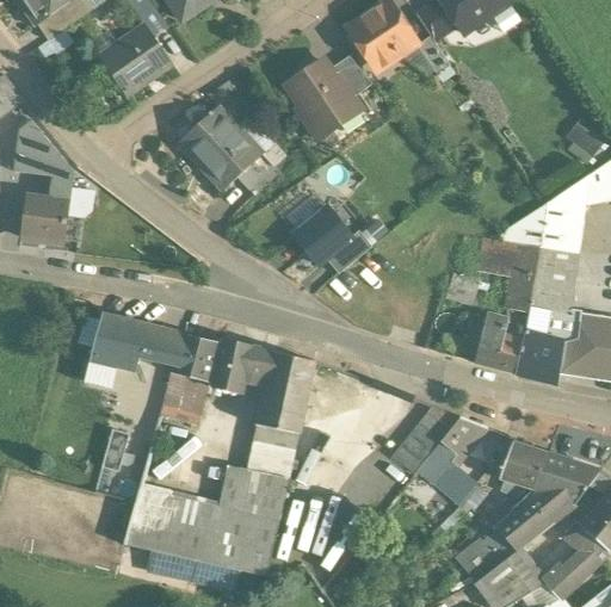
[(16,0),(25,0),(34,13),(28,18),(35,28),(37,25),(73,0),(16,0)]
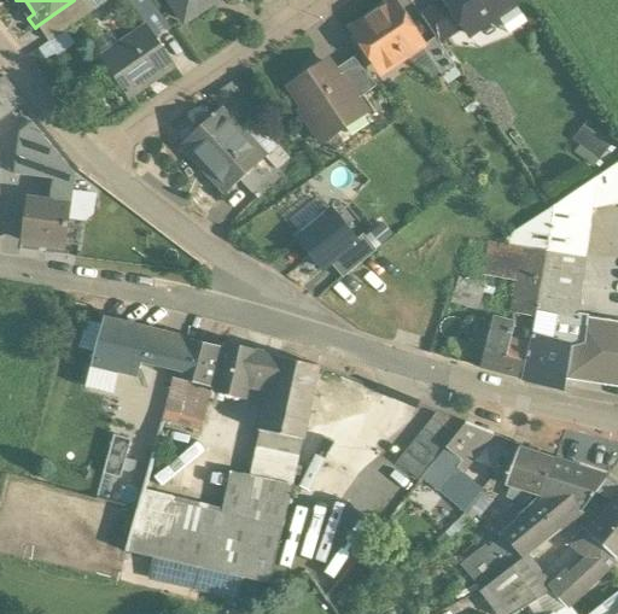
[(74,0),(38,25),(48,41),(94,10),(87,0),(74,0)]
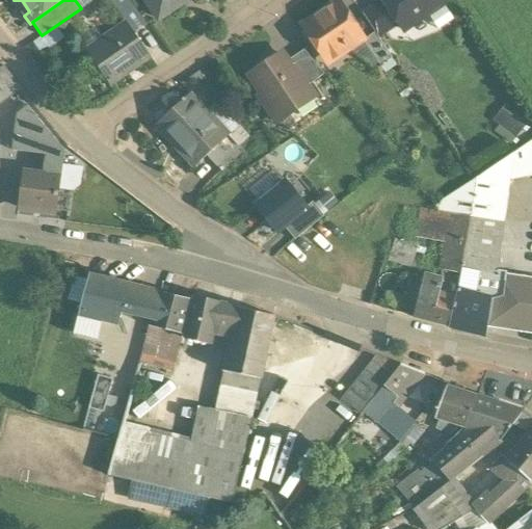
[(75,0),(81,8),(92,0),(75,0)]
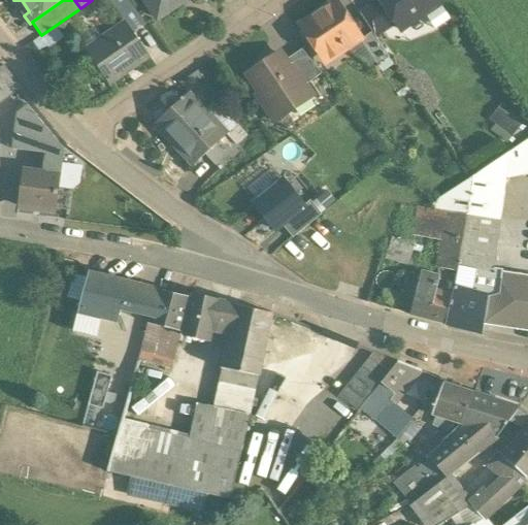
[(108,0),(114,9),(128,0),(108,0)]
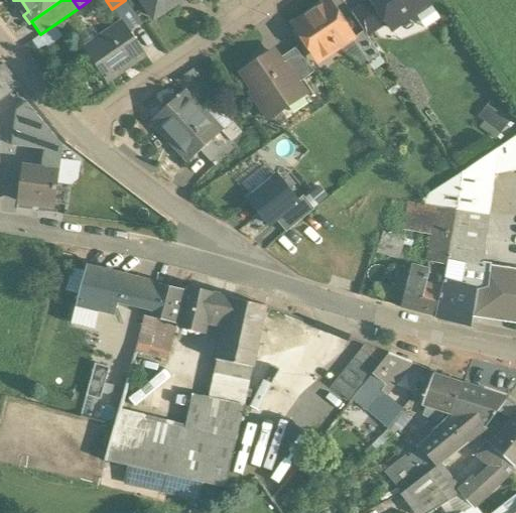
[(142,23),(125,0),(112,9),(122,22),(129,32),(142,23)]
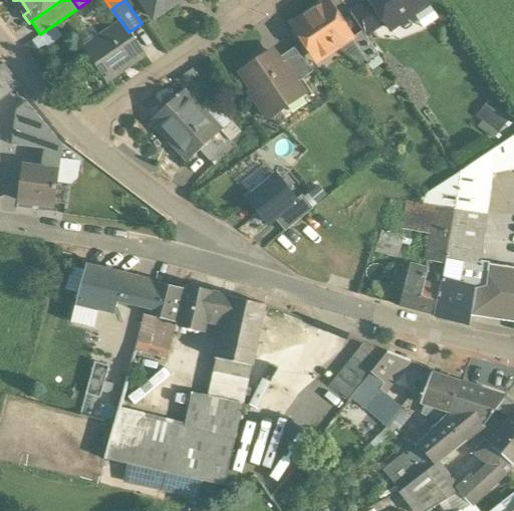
[(141,0),(154,18),(181,0),(141,0)]
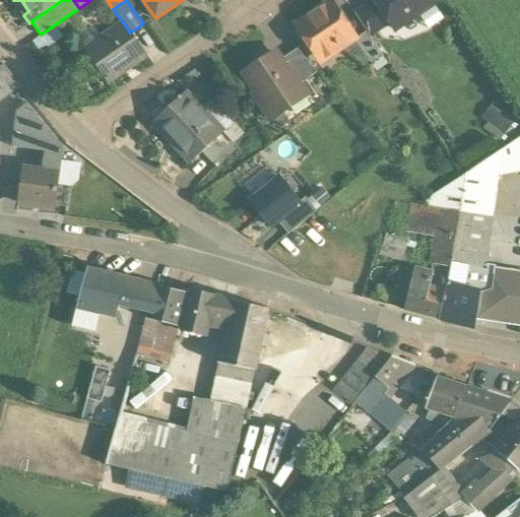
[(329,0),(295,23),(304,37),(310,39),(321,55),(336,45),(339,49),(354,39),(355,38),(341,15),(338,15),(334,8),(334,5),(331,0),(329,0)]
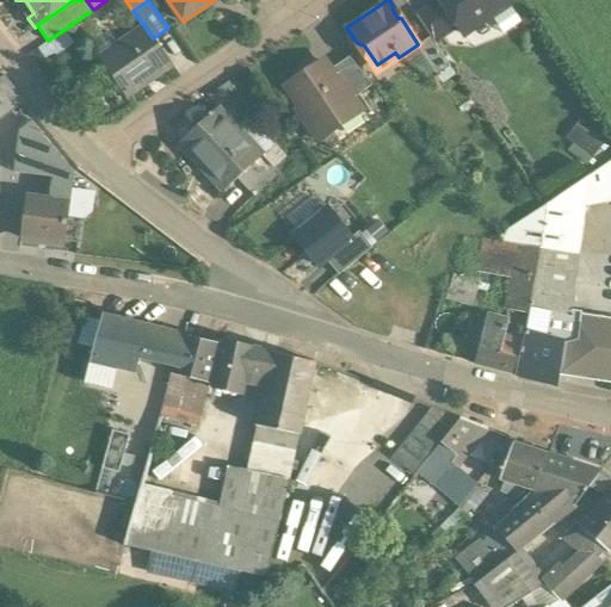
[(438,0),(417,14),(430,36),(434,42),(458,25),(442,0),(438,0)]
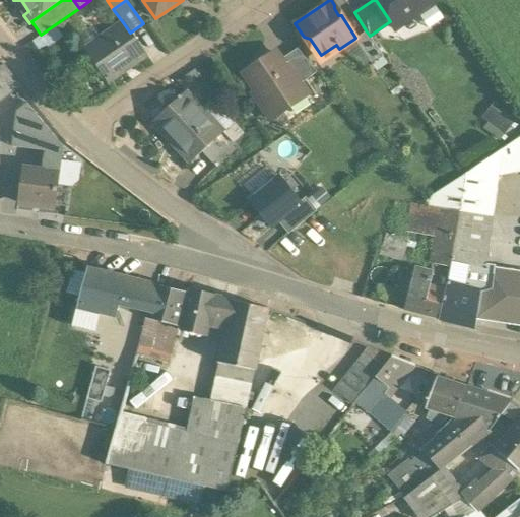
[(375,0),(390,21),(395,29),(403,23),(405,14),(413,16),(434,2),(432,0),(375,0)]
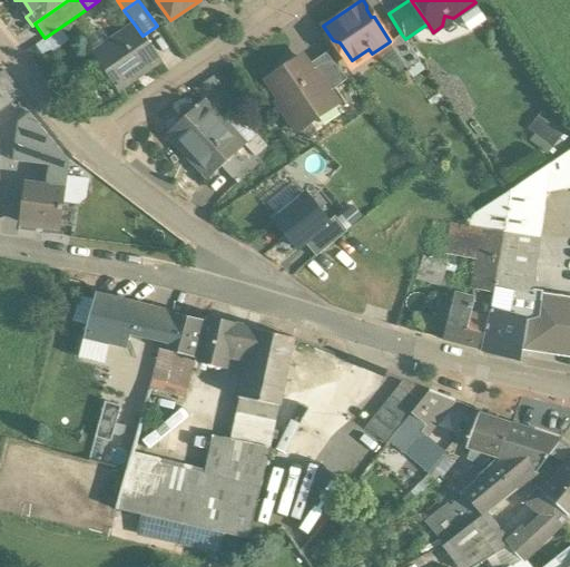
[(475,2),(453,18),(462,31),(484,16),(475,2)]
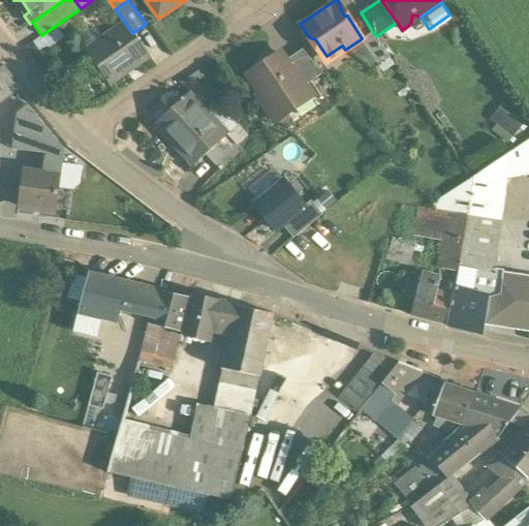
[(125,23),(86,50),(109,82),(148,57),(132,33),(125,23)]
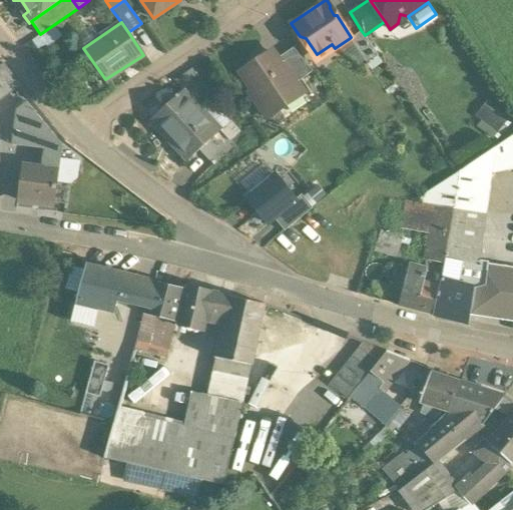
[(365,35),(361,30),(351,37),(350,38),(367,62),(378,55),(365,35)]
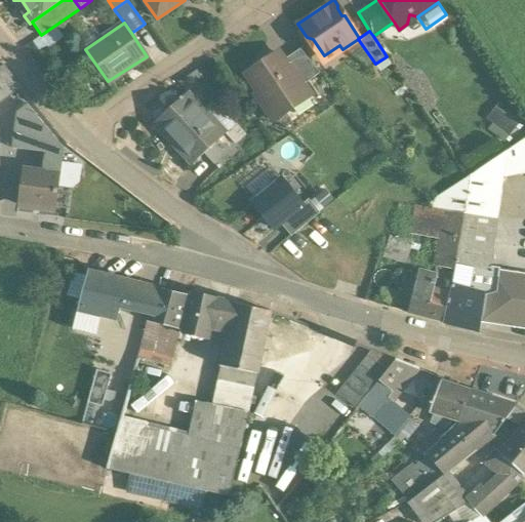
[(319,72),(299,48),(284,58),(289,67),(291,65),(304,83),(319,72)]
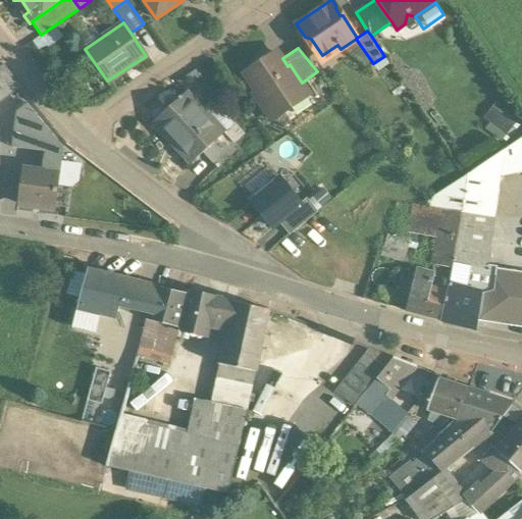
[(282,58),(281,59),(277,52),(245,74),(257,93),(254,95),(271,119),(284,109),(285,102),(306,89),(302,83),(290,64),(288,66),(282,58)]
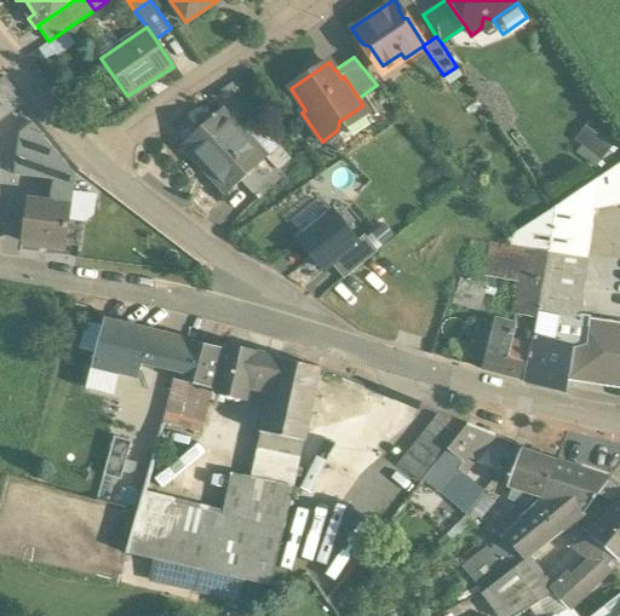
[(3,76),(0,78),(0,117),(24,102),(3,76)]
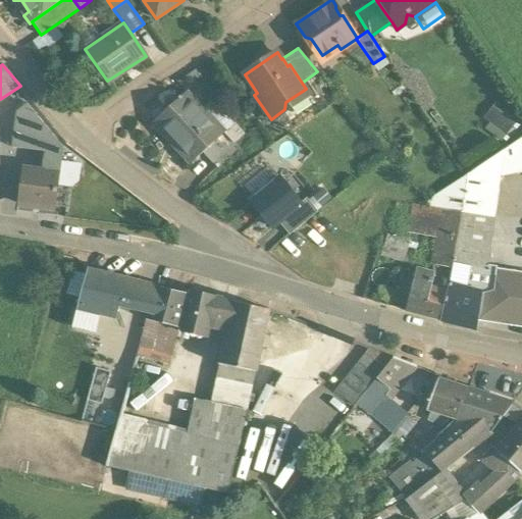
[(202,109),(186,92),(179,97),(178,97),(176,99),(176,100),(150,123),(163,138),(166,135),(175,145),(172,148),(188,164),(200,153),(223,133),(202,109)]
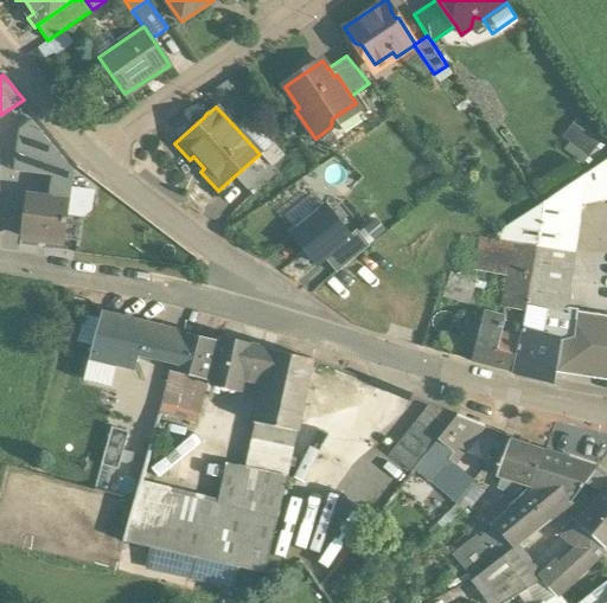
[(563,136),(592,161),(606,142),(606,134),(583,114),(563,136)]
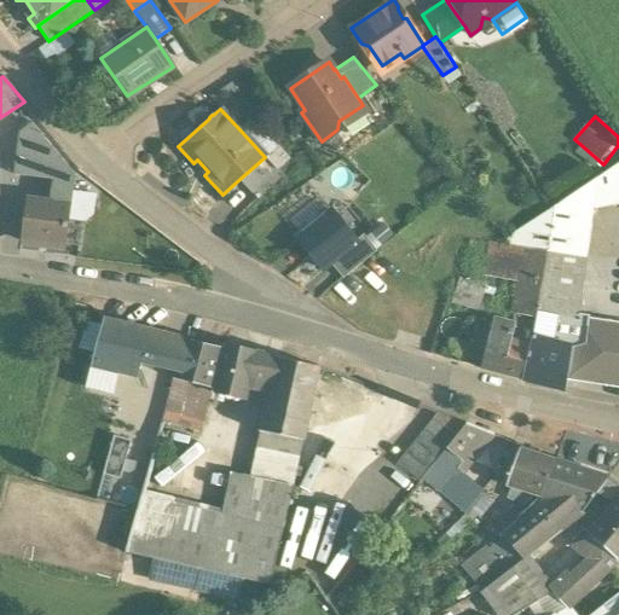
[(265,157),(277,170),(290,158),(279,145),(277,146),(252,119),(239,129),(265,157)]
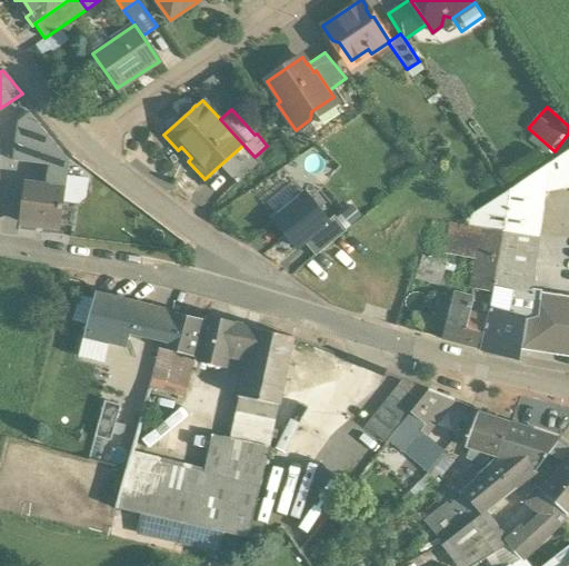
[(53,141),(29,113),(18,122),(13,159),(51,165),(53,141)]
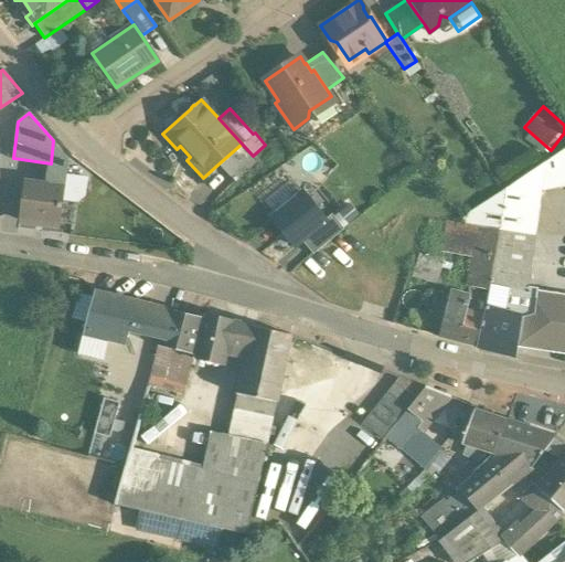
[(51,163),(50,184),(23,181),(19,219),(57,223),(59,221),(71,223),(74,203),(61,201),(67,159),(53,140),(51,163)]
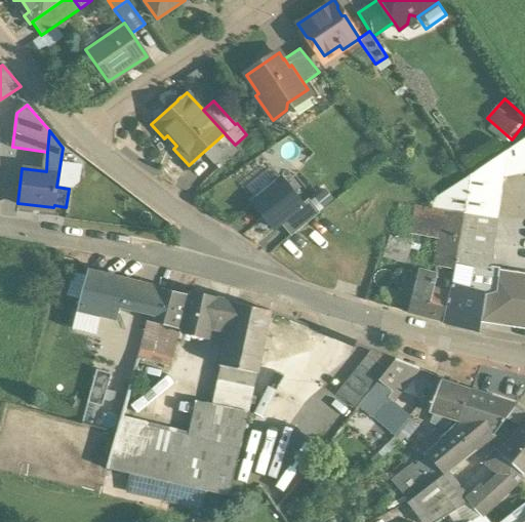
[(225,133),(201,154),(216,170),(239,150),(235,145),(225,133)]
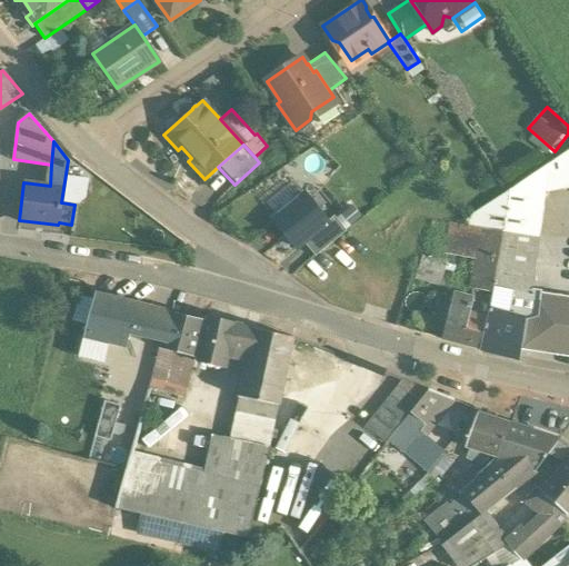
[(568,149),(515,186),(545,190),(568,186),(568,149)]
